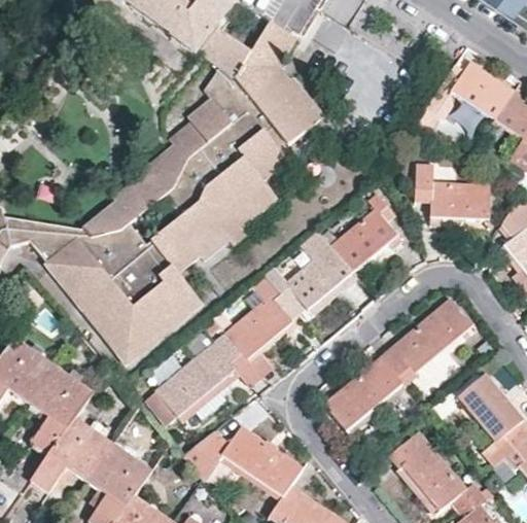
[(251,50),(217,26),(236,0),(131,0),(173,31),(172,34),(197,51),(199,48),(222,65),(204,89),(212,99),(190,116),(195,121),(199,127),(176,145),(139,174),(141,179),(116,198),(118,202),(83,229),(45,224),(4,220),(3,210),(0,210),(0,260),(11,244),(28,241),(90,316),(95,313),(104,324),(100,328),(126,359),(184,304),(195,293),(175,269),(170,263),(177,256),(188,259),(197,252),(201,257),(225,238),(240,228),(235,221),(272,192),(260,177),(286,158),(283,154),(277,147),(285,141),(313,118),(282,80),(277,84),(271,77),(277,69),(297,41),(272,23),(251,50)]
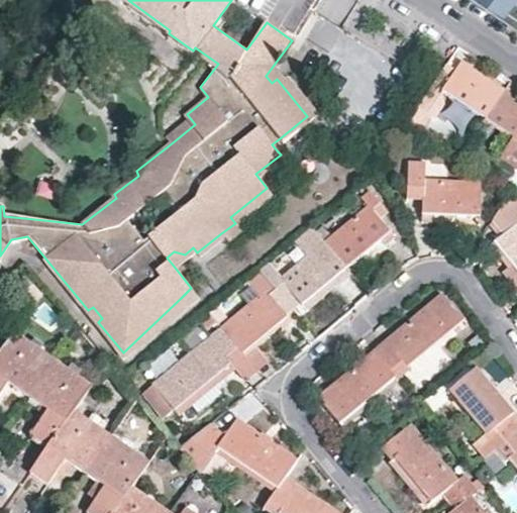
[(497,0),(516,12),(516,0),(497,0)]
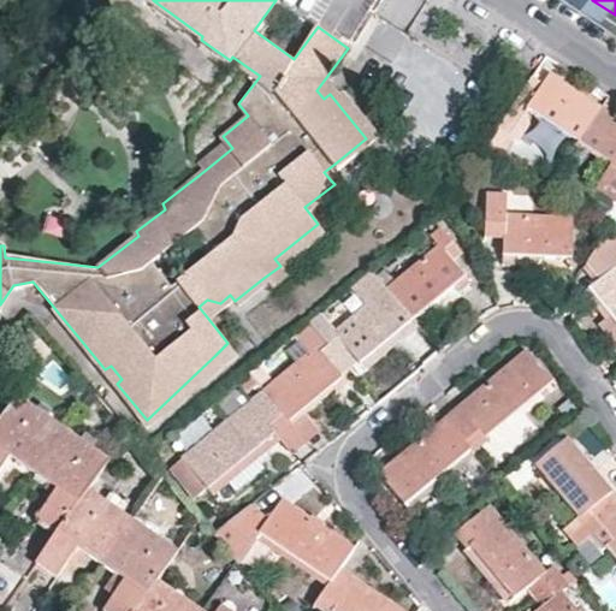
[(527,104),(580,137),(600,104),(570,85),(549,71),(527,104)]
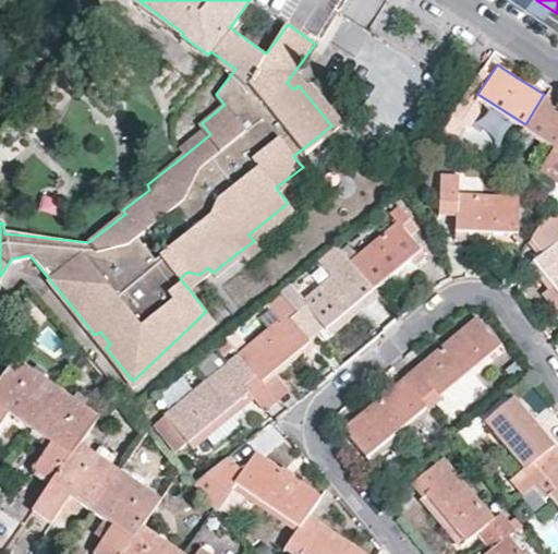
[(299,85),(331,125),(336,121),(320,99),(305,80),(302,82),(293,73),(287,82),(293,89),(299,85)]
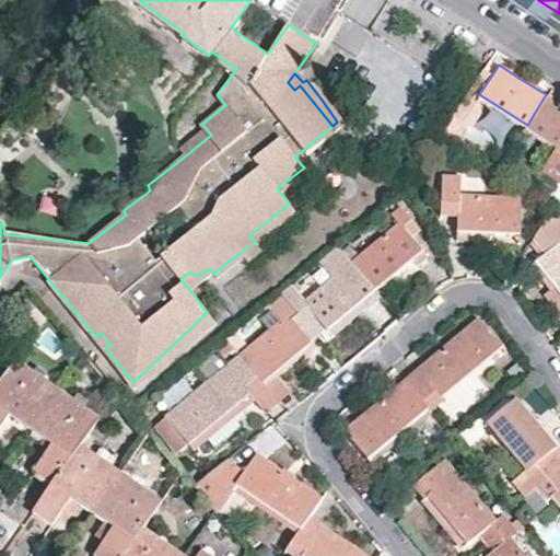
[(559,103),(546,94),(527,125),(557,143),(557,150),(559,151),(559,103)]
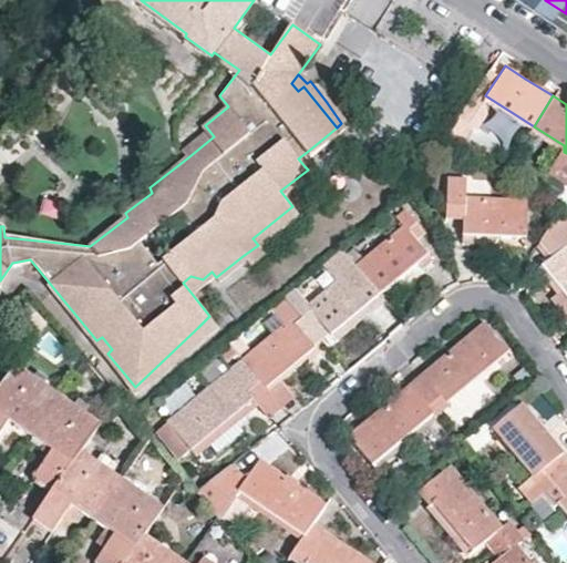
[(459,114),(449,130),(461,137),(472,122),(459,114)]
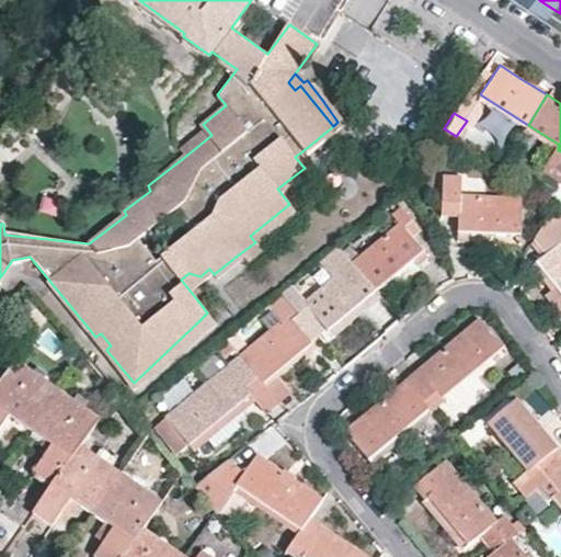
[(207,129),(183,148),(187,155),(212,135),(207,129)]
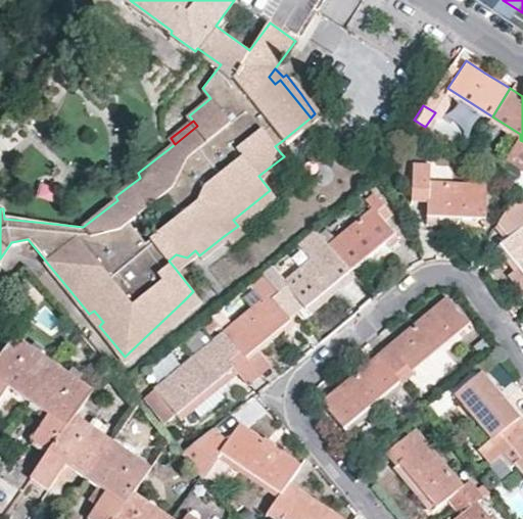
[(486,214),(487,182),(431,179),(432,163),(414,163),(415,194),(428,195),(428,211),(448,213),(486,214)]
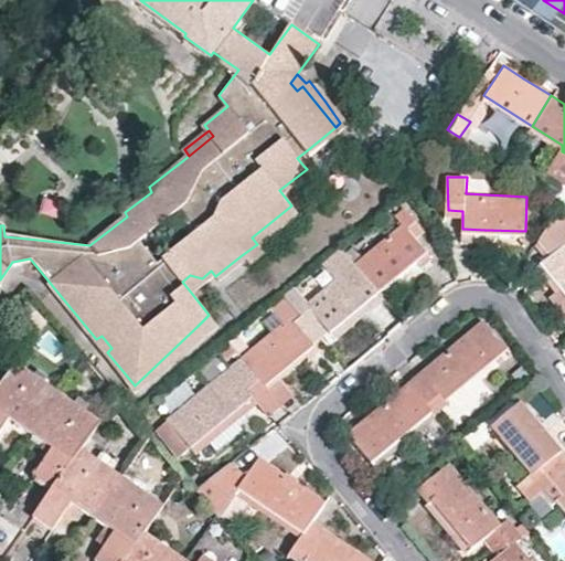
[(537,239),(552,256),(564,244),(564,210),(557,204),(551,217),(540,235),(537,239)]
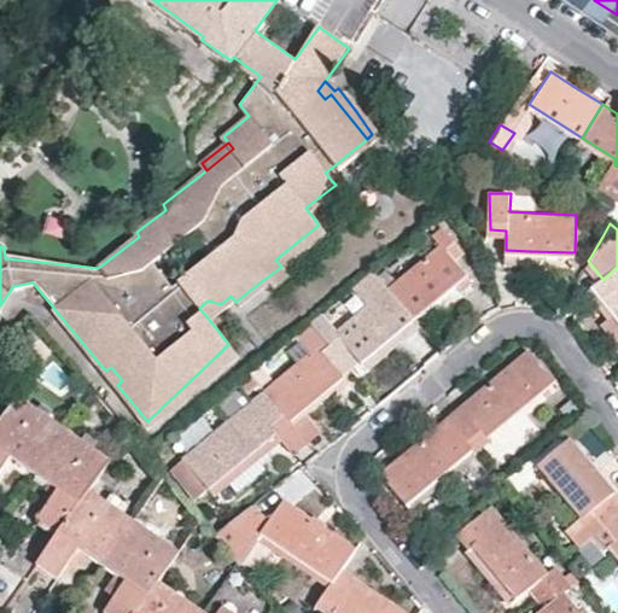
[(275,260),(281,267),(324,232),(319,225),(275,260)]
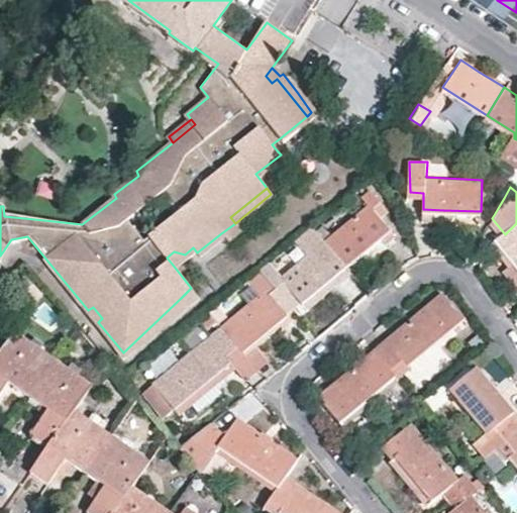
[(324,239),(346,265),(379,238),(391,228),(377,211),(373,206),(381,199),(373,188),(364,195),(369,202),(368,204),(324,239)]
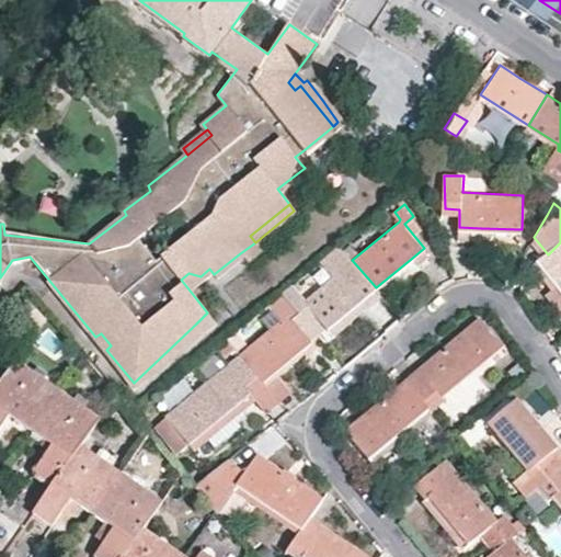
[(418,220),(413,216),(404,224),(409,229),(418,220)]
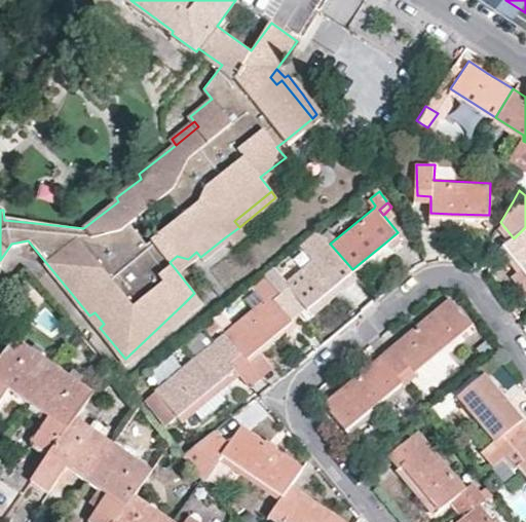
[(313,258),(330,244),(315,226),(298,240),(313,258)]
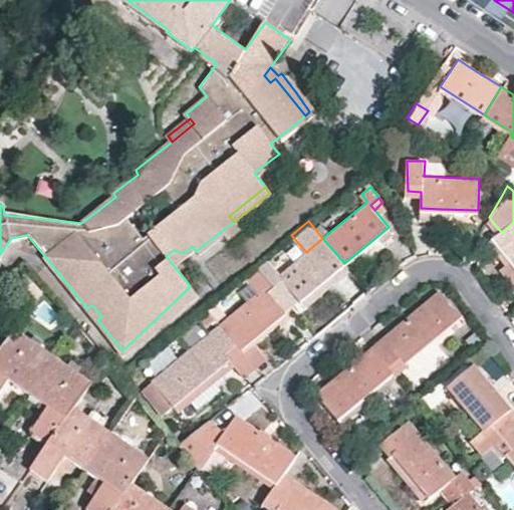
[(234,222),(220,232),(224,238),(238,227),(234,222)]
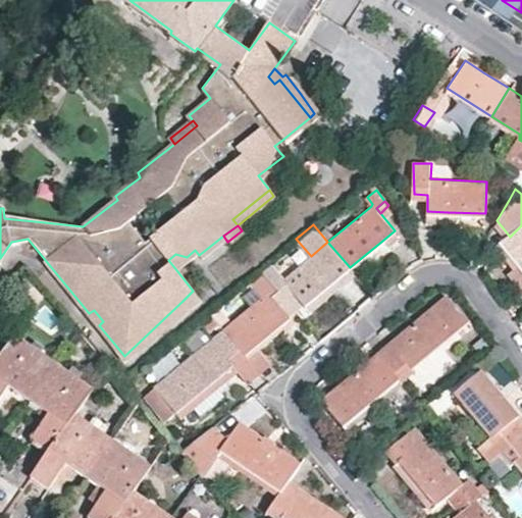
[(521,225),(510,237),(501,243),(510,254),(518,264),(507,274),(521,293),(521,225)]
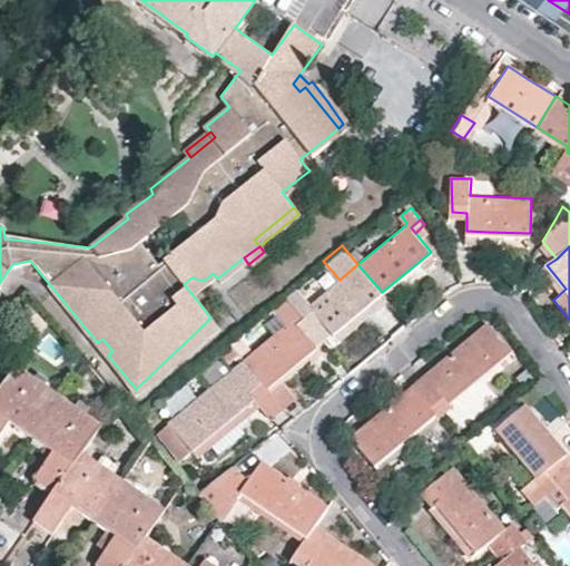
[(362,309),(382,292),(357,264),(340,280),(311,303),(304,294),(294,303),(306,316),(316,308),(321,313),(335,332),(352,318),(362,309)]
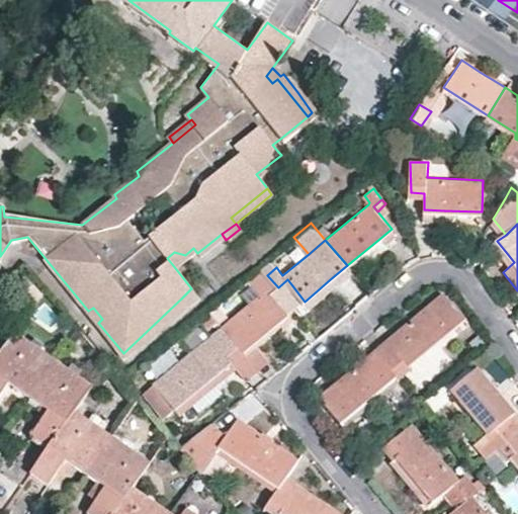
[(167,258),(172,264),(185,255),(174,252),(167,258)]
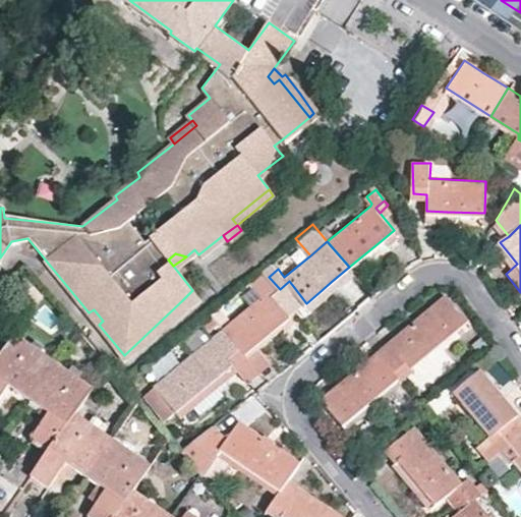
[(344,285),(359,303),(370,294),(355,276),(344,285)]
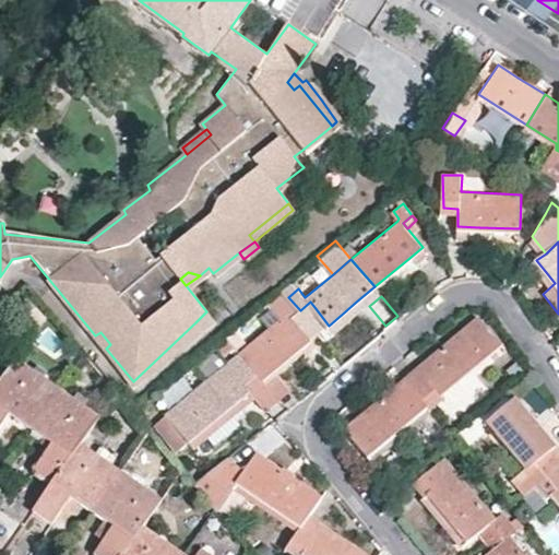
[(292,317),(300,310),(288,297),(281,304),(286,311),(240,351),(263,378),(276,367),(300,347),(309,340),(296,323),(292,317)]
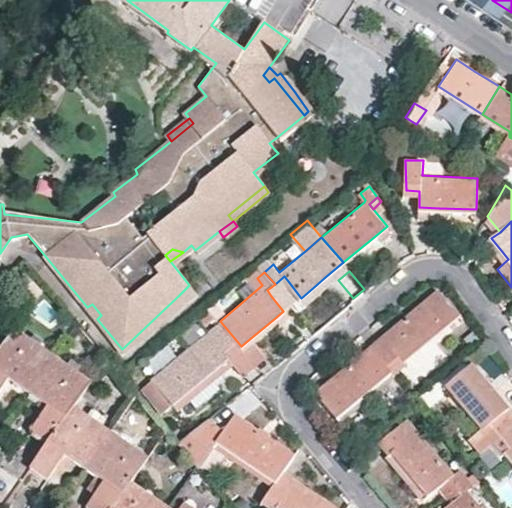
[(275,284),(279,289),(288,281),(284,276),(275,284)]
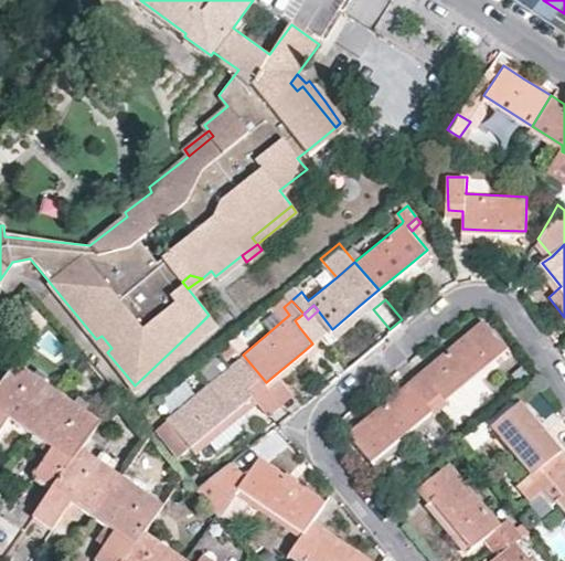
[(299,327),(308,319),(304,314),(295,320),(299,327)]
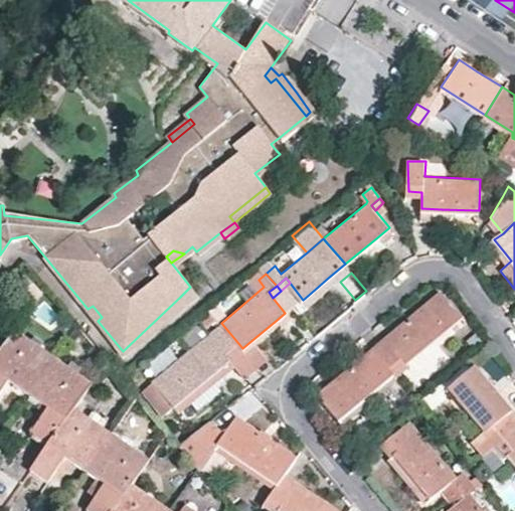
[(190,287),(180,297),(185,303),(196,294),(190,287)]
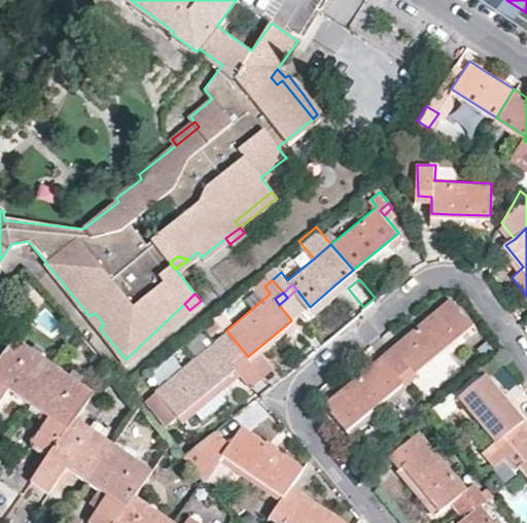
[(325,293),(310,307),(319,318),(336,306),(325,293)]
